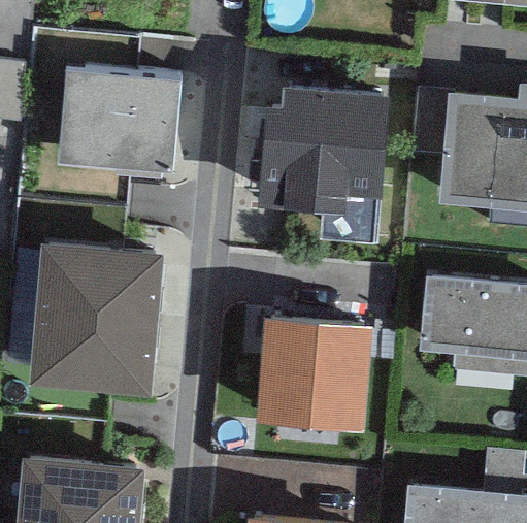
[(26,64),(0,61),(0,119),(21,121),(26,64)]
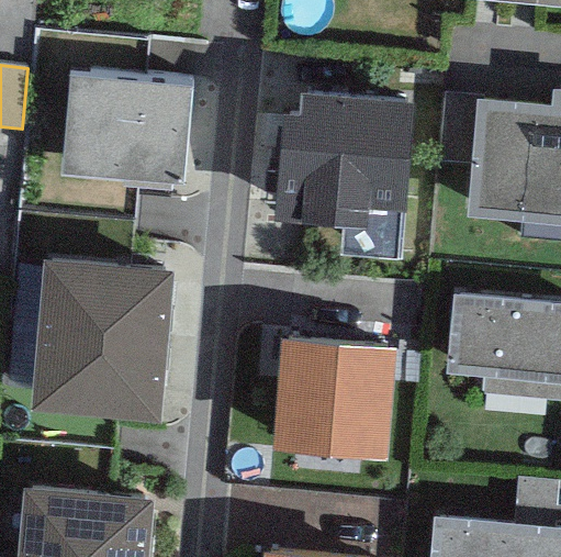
[(191,87),(70,75),(62,171),(181,184),(191,87)]
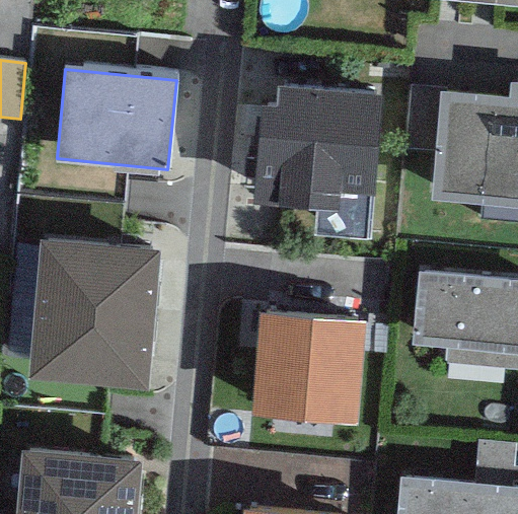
[(511,97),(439,90),(429,200),(517,207),(517,83),(513,82),(511,97)]
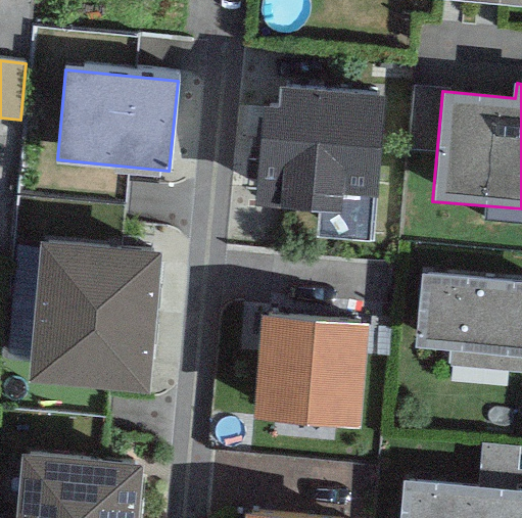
[(341,210),(343,189),(377,191),(384,94),(281,87),(280,104),(263,103),(255,204),(341,210)]
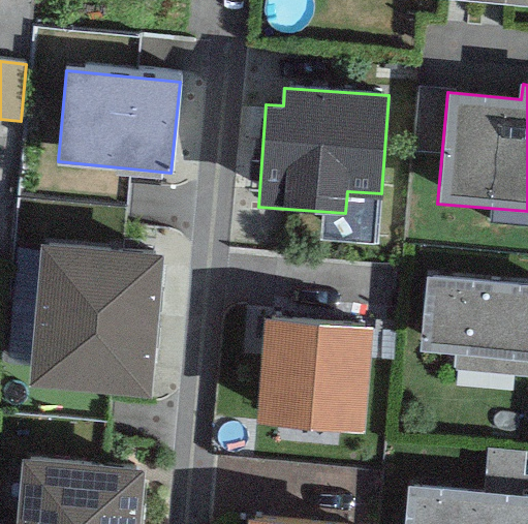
[(41,241),(35,312),(156,322),(162,251),(41,241)]
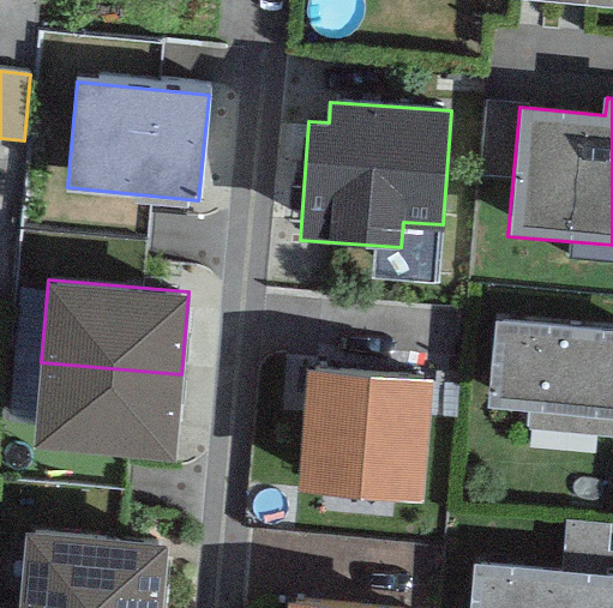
[(612,331),(496,320),(488,405),(612,416),(612,331)]
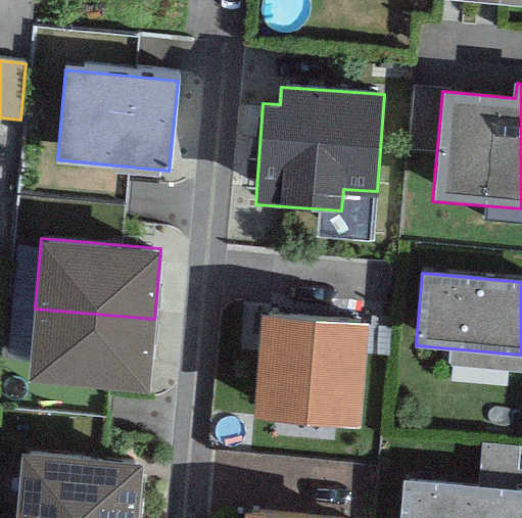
[(147,389),(154,319),(35,309),(28,378),(147,389)]
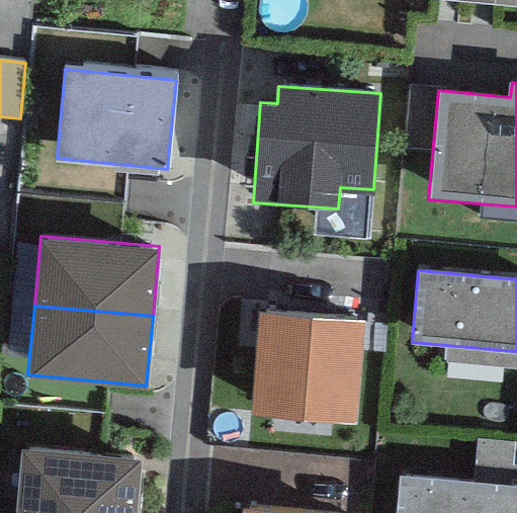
[(363,320),(259,312),(252,415),(356,422),(363,320)]
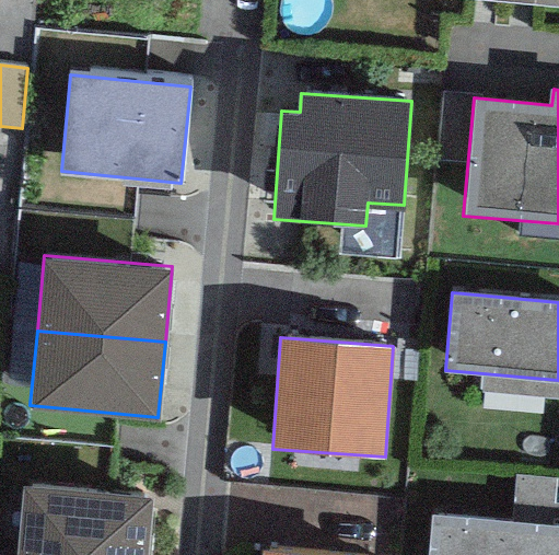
[(23,482),(16,554),(144,554),(151,493),(23,482)]
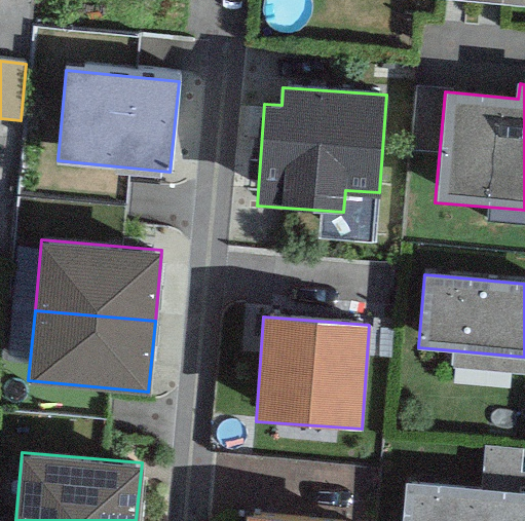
[(524,481),(407,471),(402,520),(524,520),(524,481)]
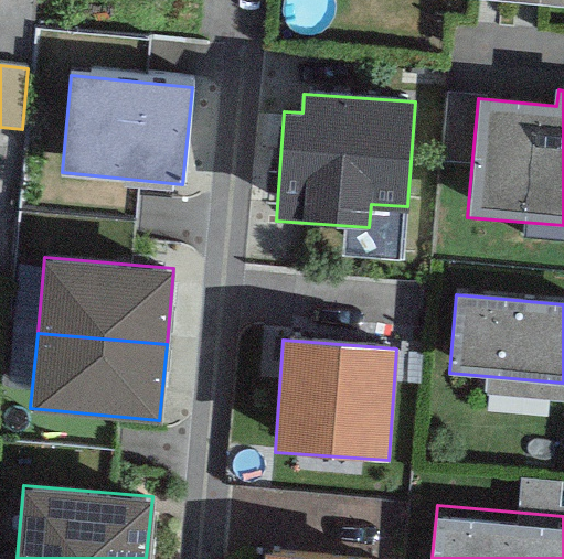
[(368,558),(266,549),(265,558),(368,558)]
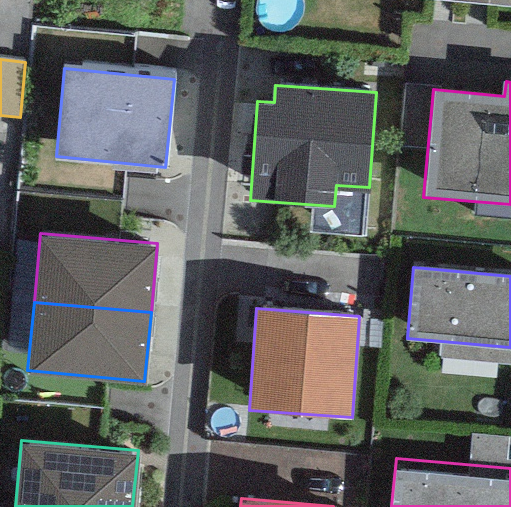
All buildings are outlined.
